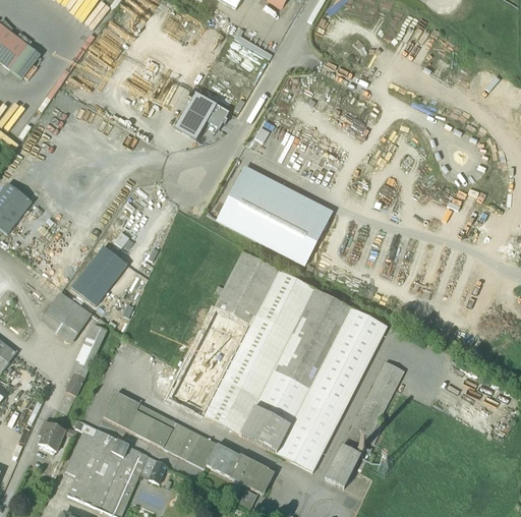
[(57,0),(96,25),(111,2),(108,0),(57,0)]
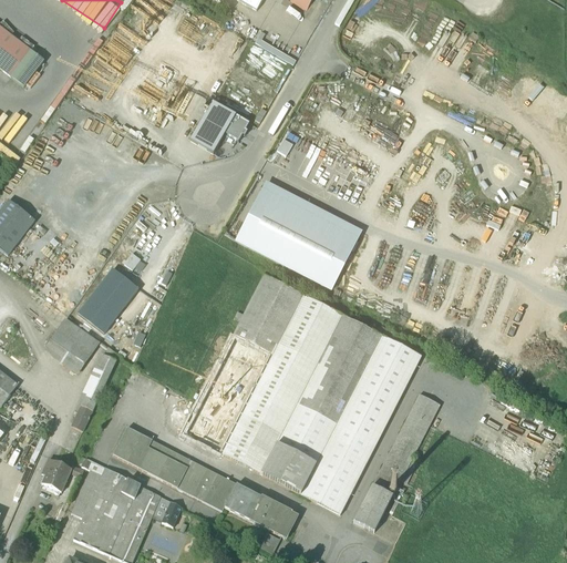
[(241,0),(256,9),(261,0),(241,0)]
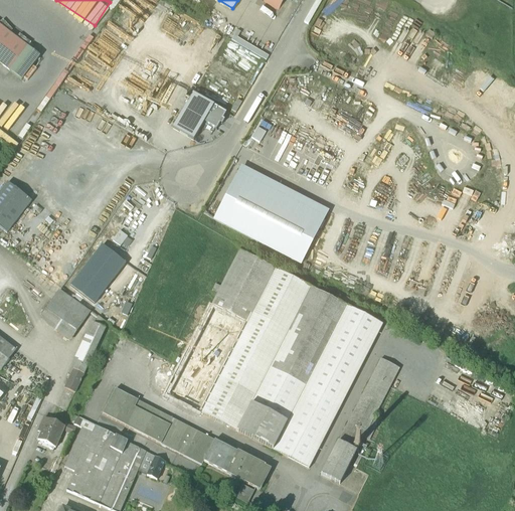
[(28,44),(0,22),(0,60),(9,68),(28,44)]
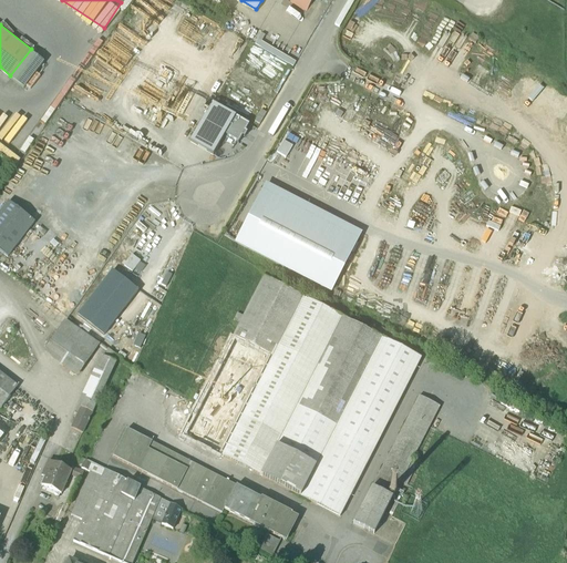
[(191,140),(213,152),(225,131),(235,114),(213,102),(191,140)]
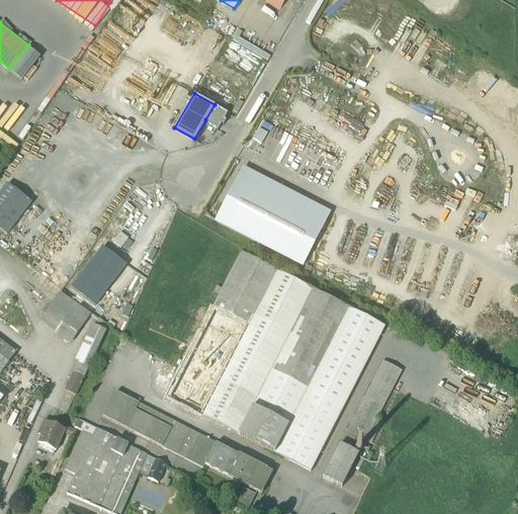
[(214,104),(205,119),(218,126),(227,111),(214,104)]
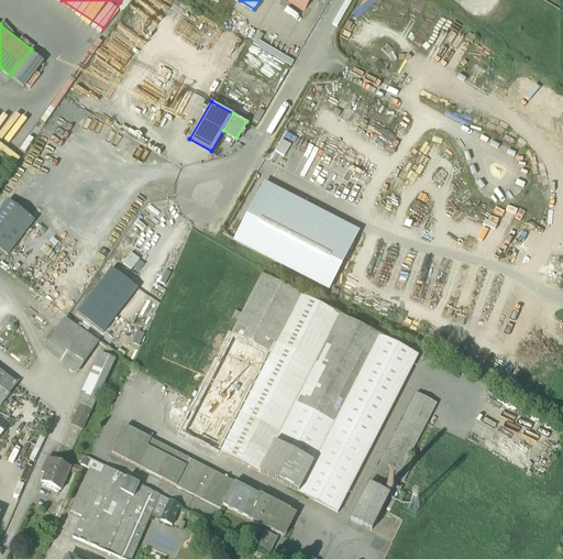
[(328,285),(353,236),(260,188),(234,238),(328,285)]
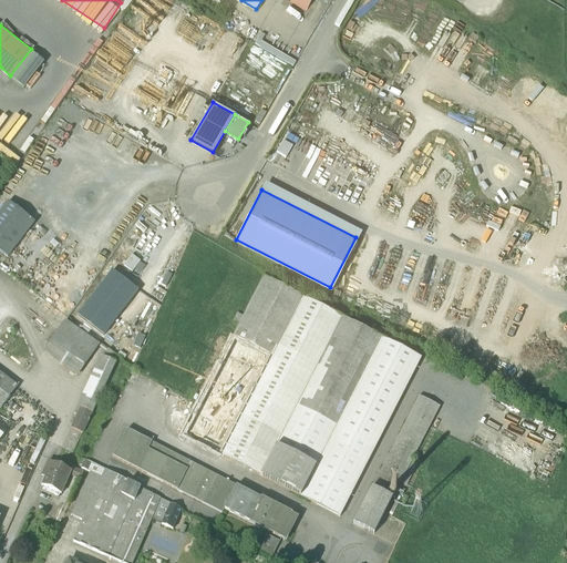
[(34,219),(7,198),(0,206),(0,247),(9,254),(34,219)]
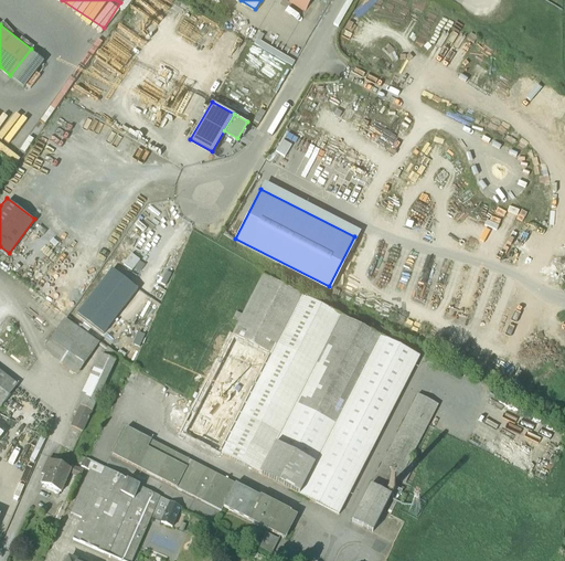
[(498,229),(492,237),(503,243),(509,235),(498,229)]
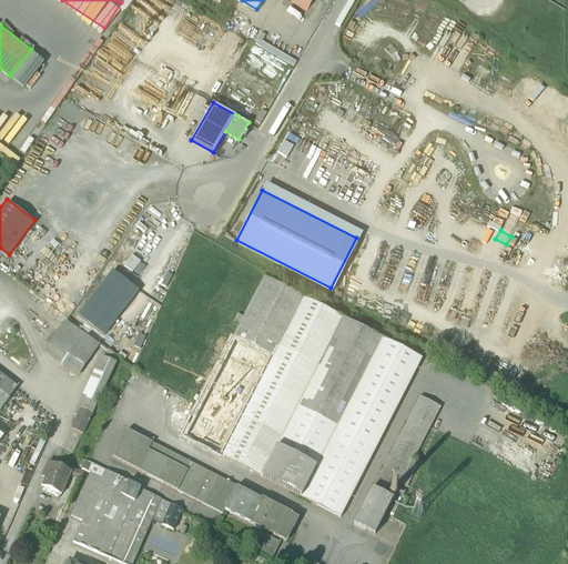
[(143,260),(138,257),(131,253),(127,262),(139,269),(143,260)]
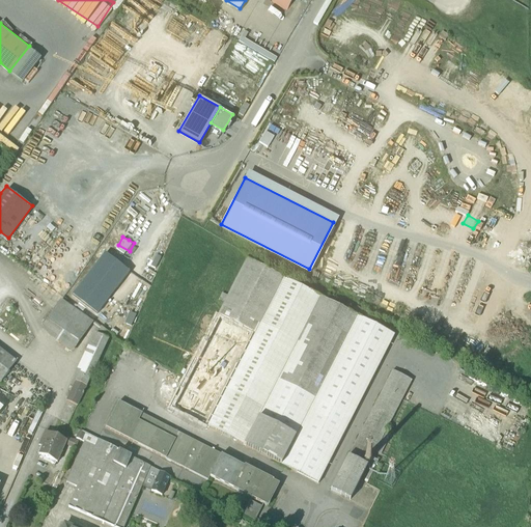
[(74,293),(98,310),(128,271),(104,253),(74,293)]
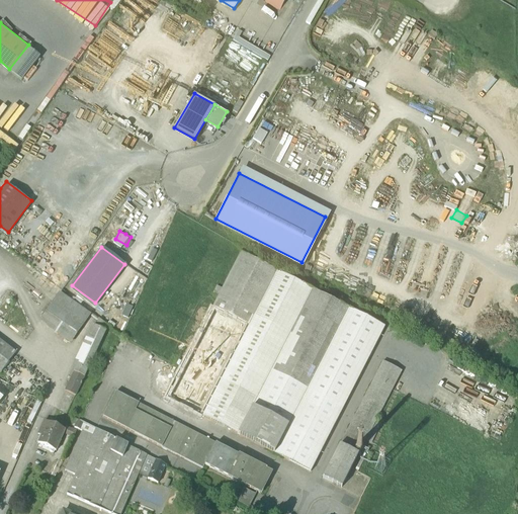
[(384,324),(241,250),(186,355),(176,375),(171,384),(166,395),(311,468),(384,324)]
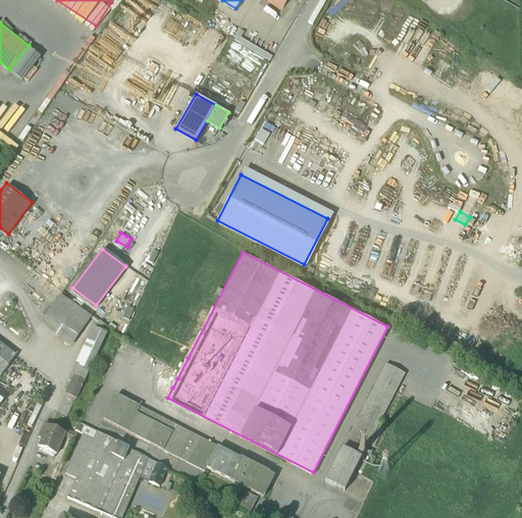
[(91,313),(60,292),(42,318),(72,340),(91,313)]
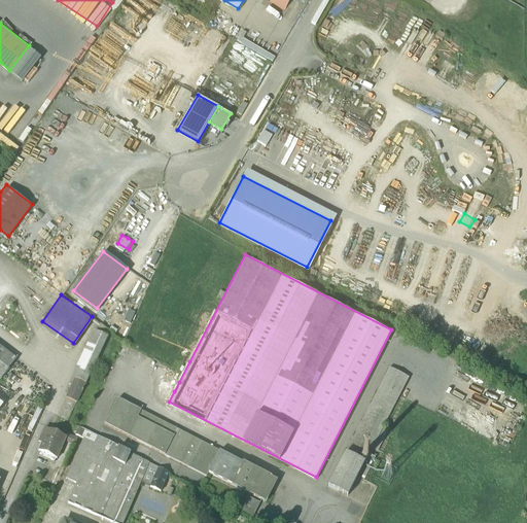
[(129,306),(127,316),(133,318),(135,307),(129,306)]
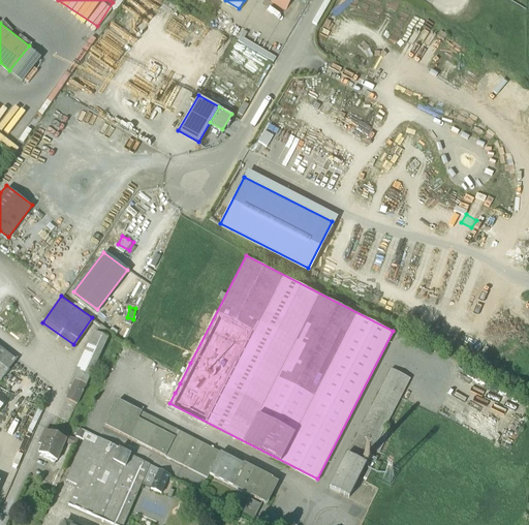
[(101,322),(66,396),(76,401),(82,389),(83,389),(84,388),(83,388),(111,330),(101,322)]
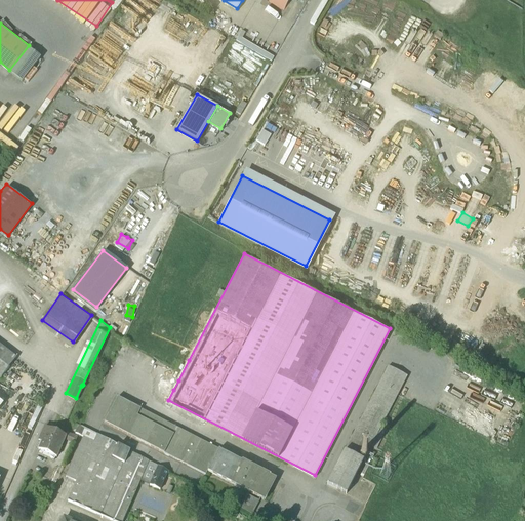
[(15,355),(0,343),(0,374),(15,355)]
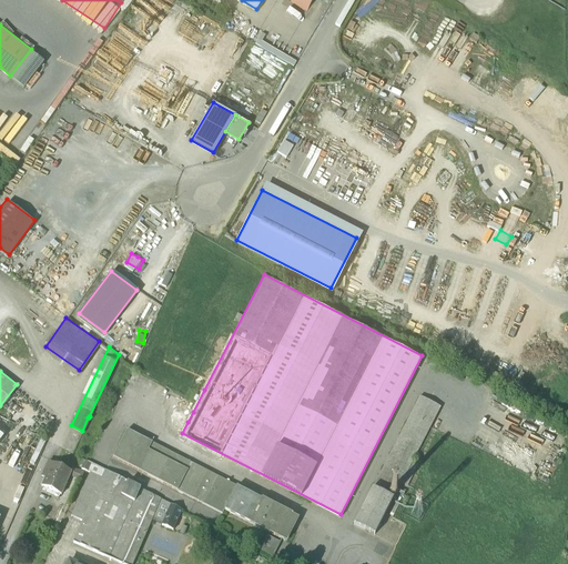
[(419,393),(373,485),(386,492),(389,485),(397,471),(404,474),(411,462),(440,404),(439,403),(419,393)]
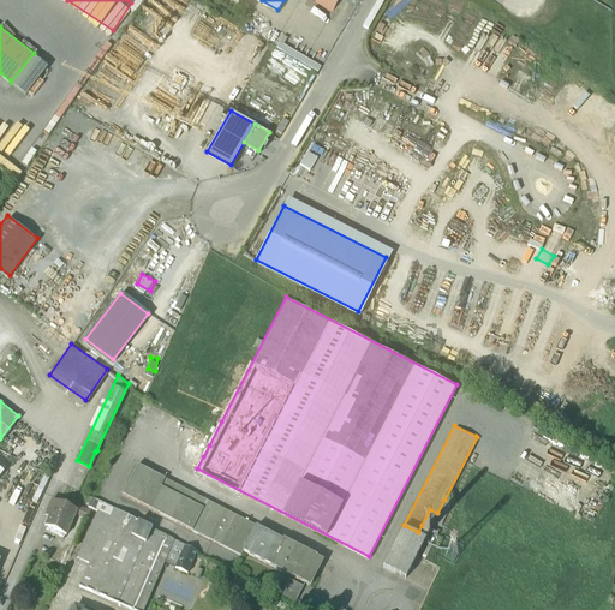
[(179,444),(203,456),(209,446),(184,434),(179,444)]
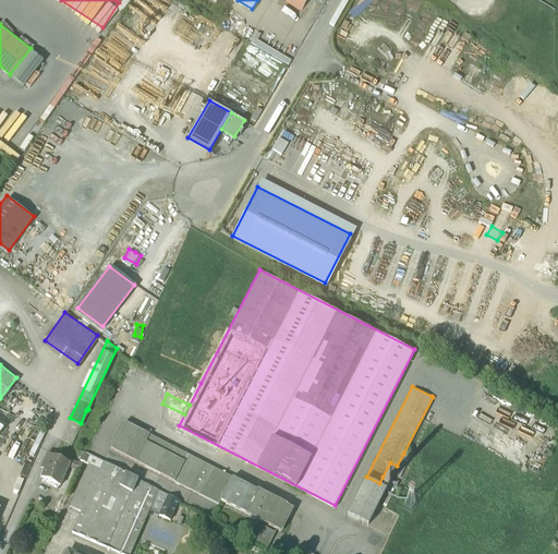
[(232,474),(124,420),(110,446),(218,502),(220,498),(232,474)]
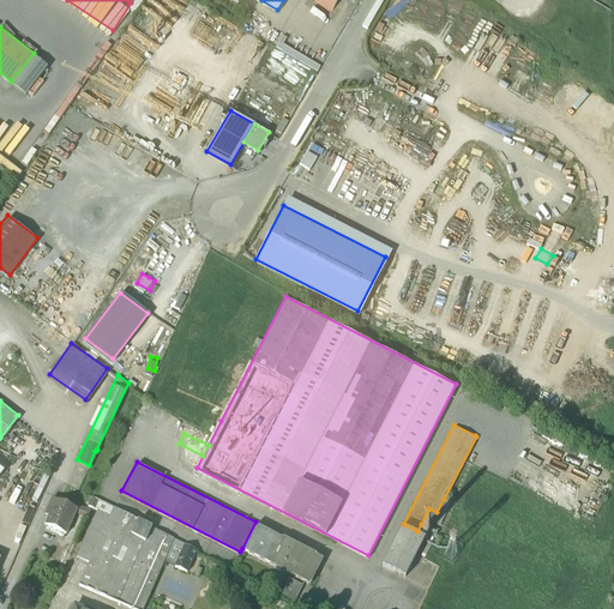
[(76,505),(52,494),(44,511),(48,513),(44,522),(66,531),(76,510),(77,506),(76,505)]
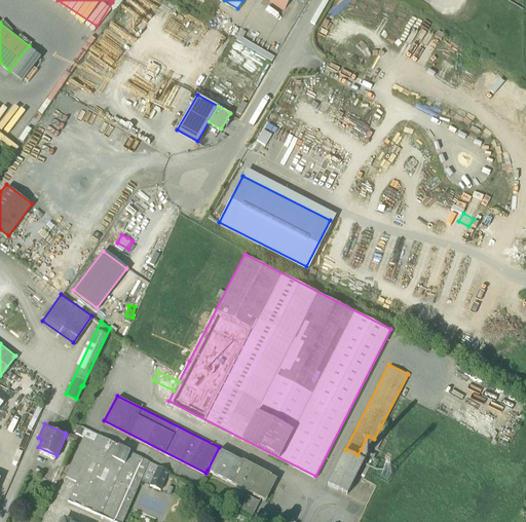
[(83,425),(78,423),(75,431),(80,433),(83,425)]
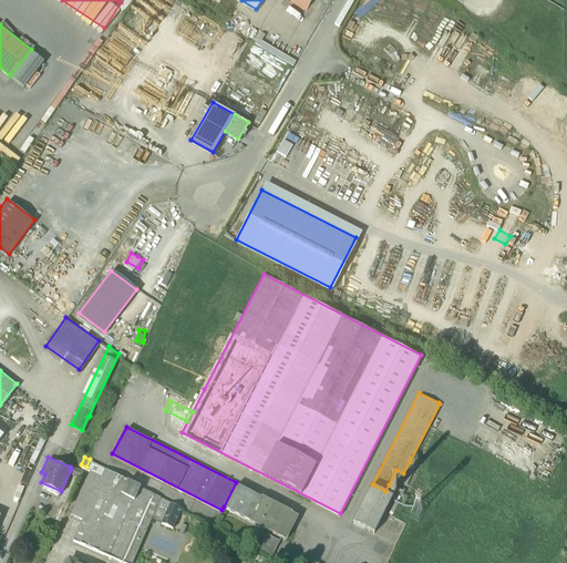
[(160,495),(90,459),(86,467),(90,469),(71,511),(82,517),(73,538),(129,562),(130,562),(151,517),(160,495)]
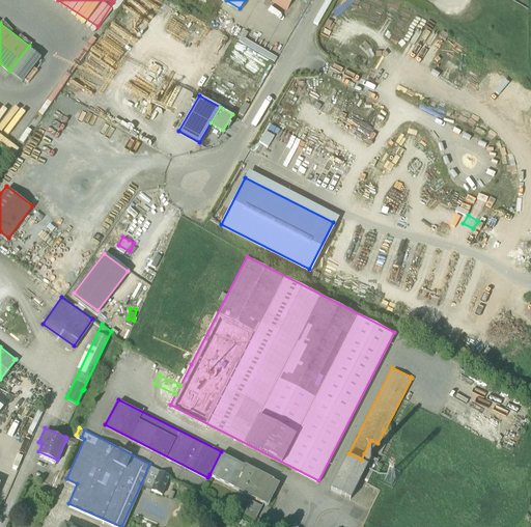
[(378,443),(374,448),(380,451),(389,435),(384,432),(378,443)]
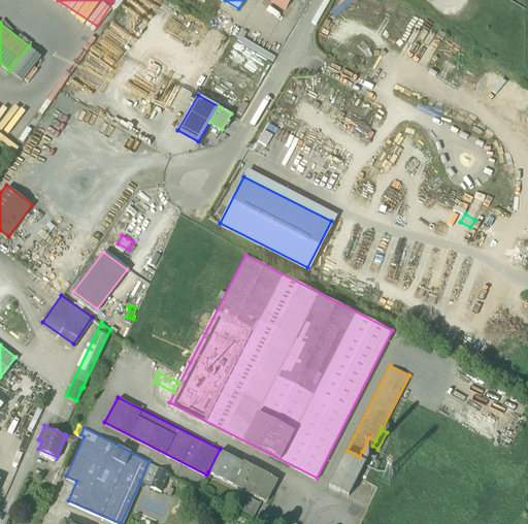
[(76,436),(67,431),(65,434),(66,435),(65,438),(74,443),(76,436)]
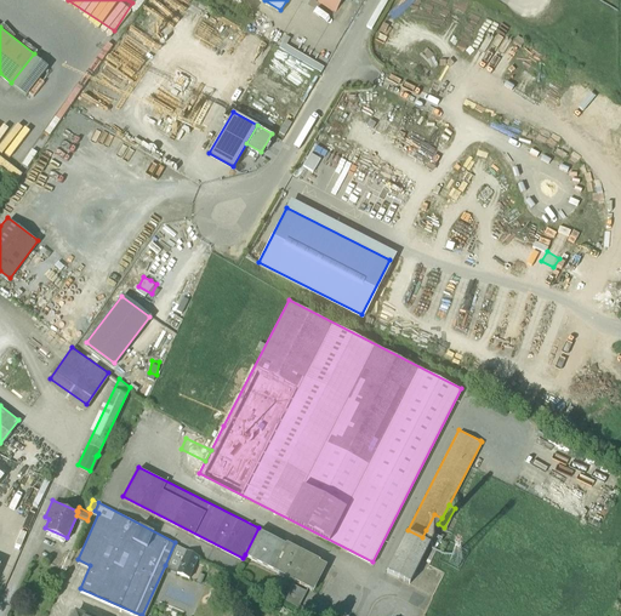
[(438,524),(442,518),(434,514),(426,530),(427,530),(427,529),(428,529),(429,528),(431,528),(432,529),(433,529),(434,530),(434,531),(438,524)]
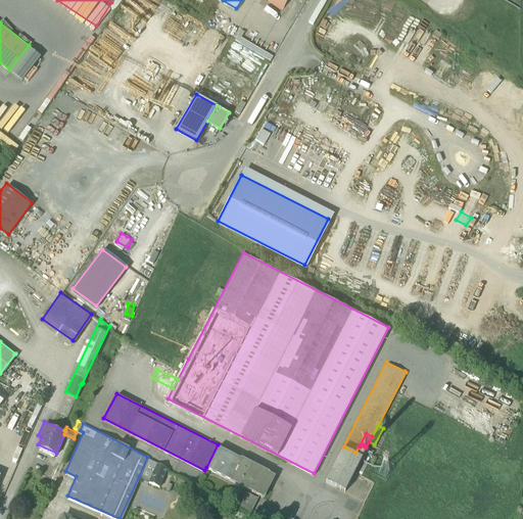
[(273,473),(218,444),(206,467),(262,494),(273,473)]
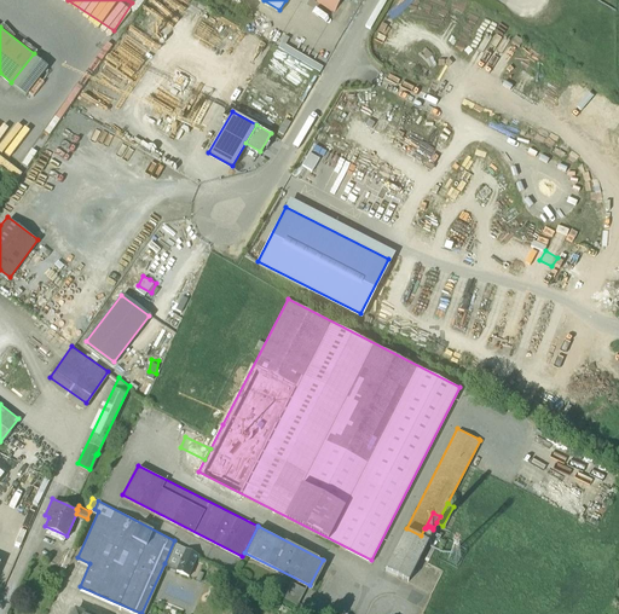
[(421,536),(406,528),(386,567),(408,579),(428,539),(421,536)]
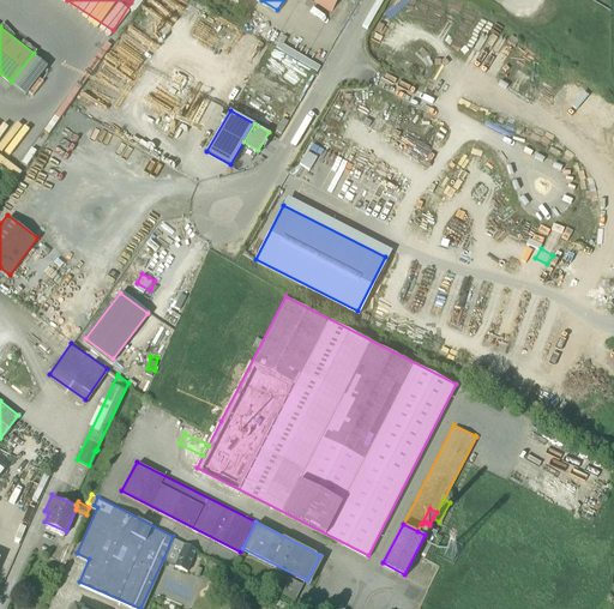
[(185,542),(173,536),(163,559),(174,564),(185,542)]
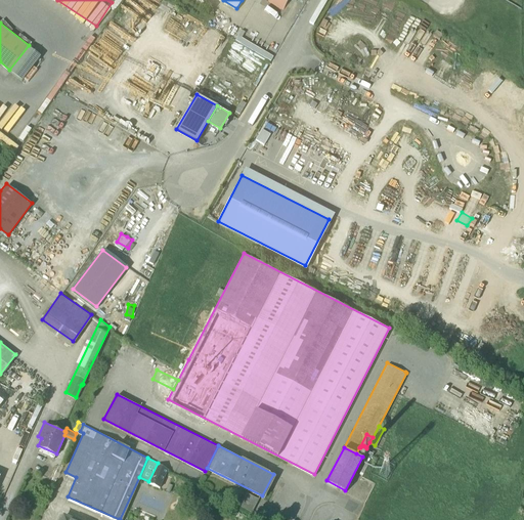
[(158,463),(148,481),(159,485),(167,468),(158,463)]
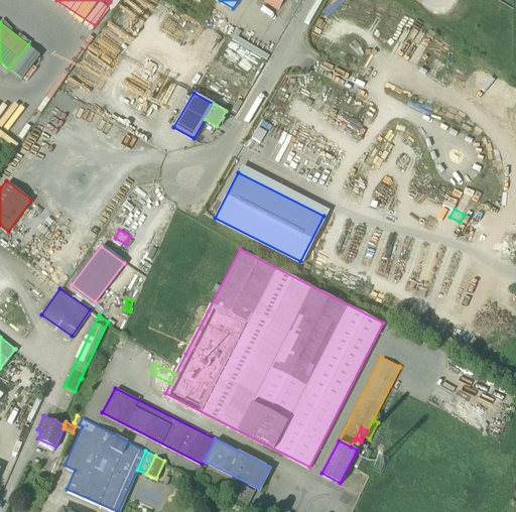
[(254,490),(243,484),(239,490),(233,487),(230,494),(248,503),(254,490)]
